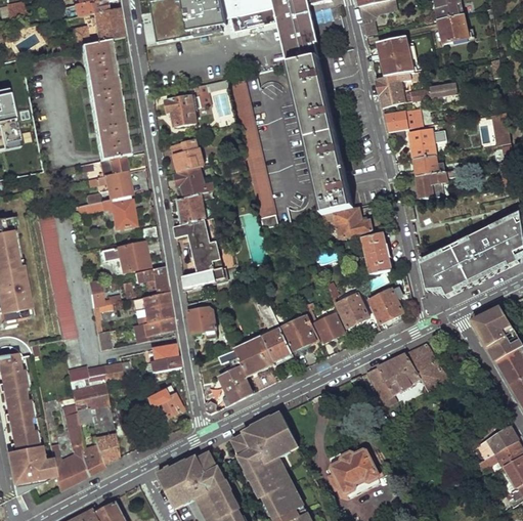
[(16,8),(33,5),(32,0),(20,0),(14,1),(16,8)]
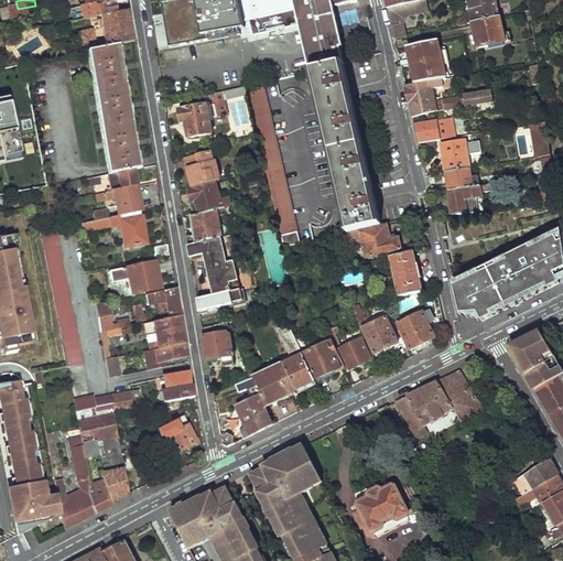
[(91,1),(83,2),(85,14),(99,12),(114,9),(111,0),(93,2),(91,1)]
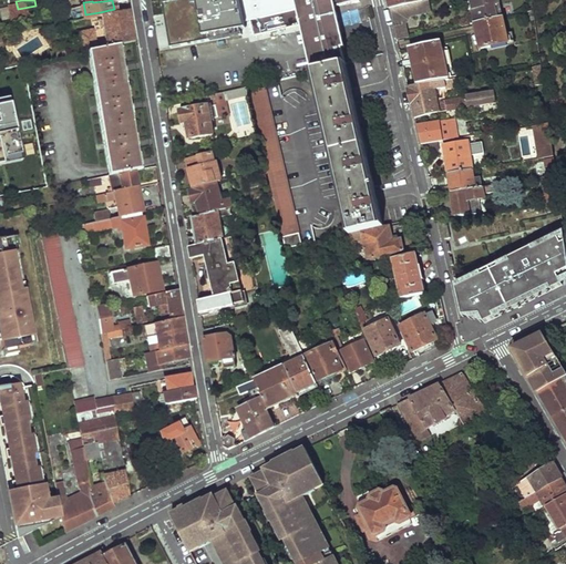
[(244,18),(239,0),(168,0),(163,1),(171,44),(242,31),(240,26),(245,24),(244,18)]
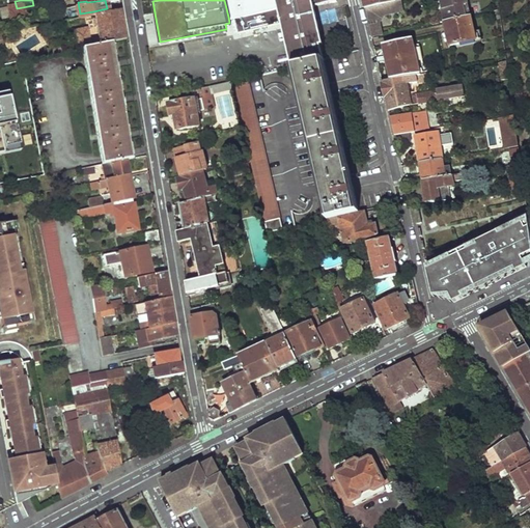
[(224,0),(228,17),(233,16),(236,30),(283,20),(294,63),(321,56),(323,56),(311,3),(323,0),(224,0)]
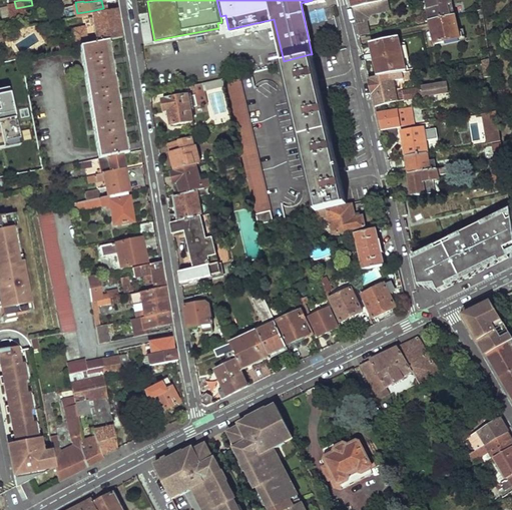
[(371,0),(351,5),(355,18),(362,16),(363,17),(368,10),(369,11),(389,6),(387,0),(371,0)]
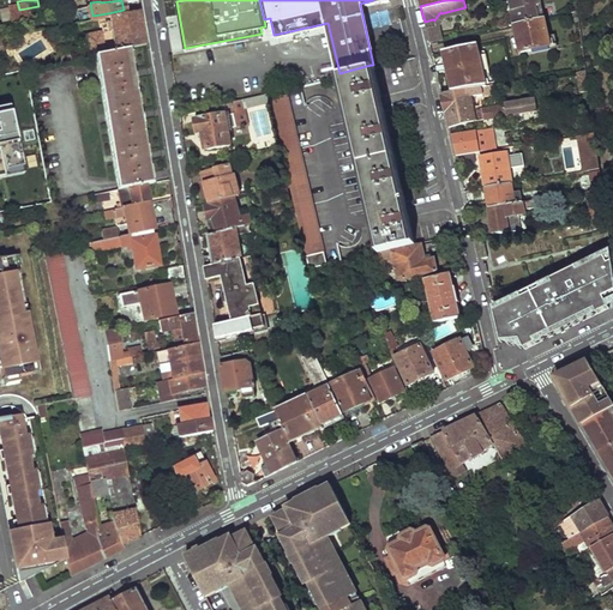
[(510,0),(515,18),(542,12),(539,0),(510,0)]
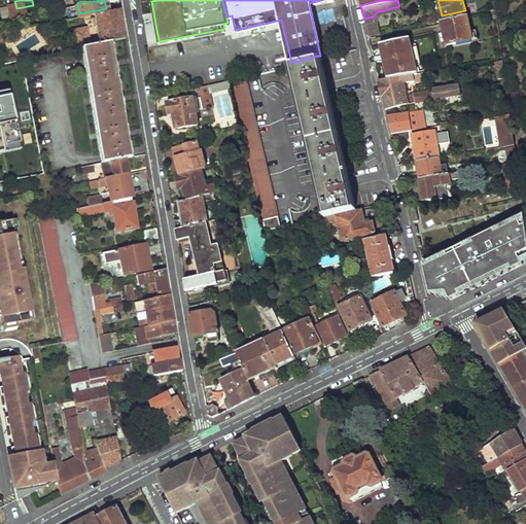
[(106,8),(93,11),(97,34),(86,35),(89,42),(108,38),(124,35),(121,21),(118,6),(106,8)]
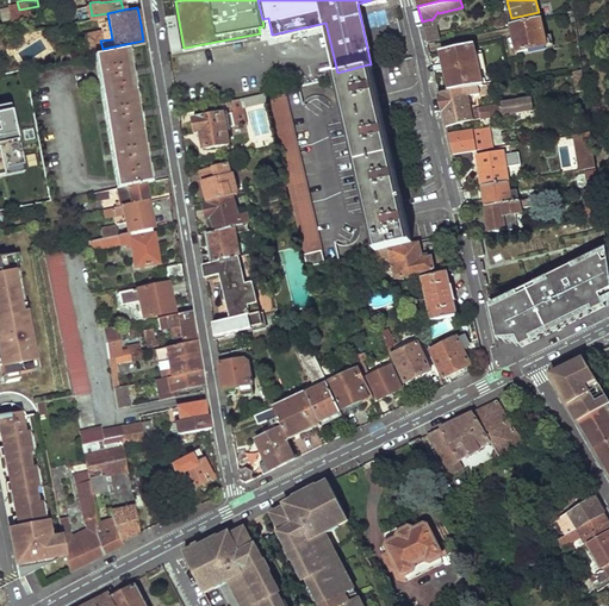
[(539,12),(511,18),(517,48),(545,42),(539,12)]
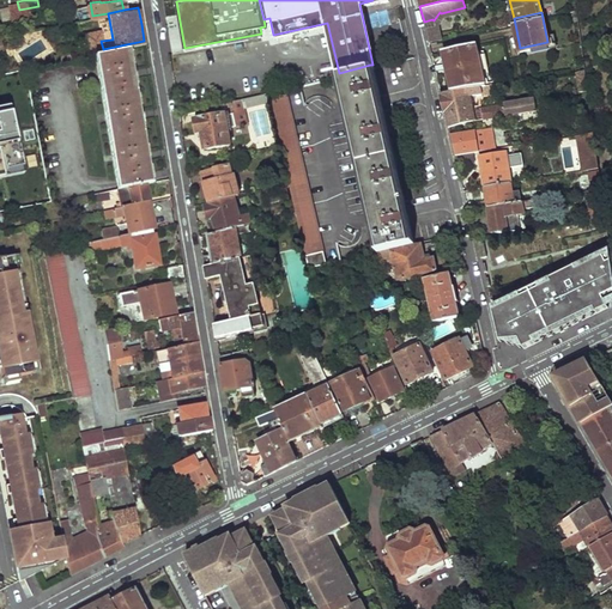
[(42,24),(60,22),(59,14),(41,18),(42,24)]
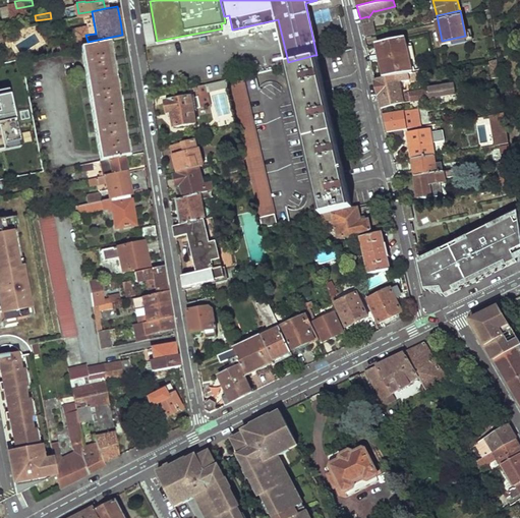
[(367,16),(360,18),(363,33),(373,31),(370,18),(368,17),(367,16)]
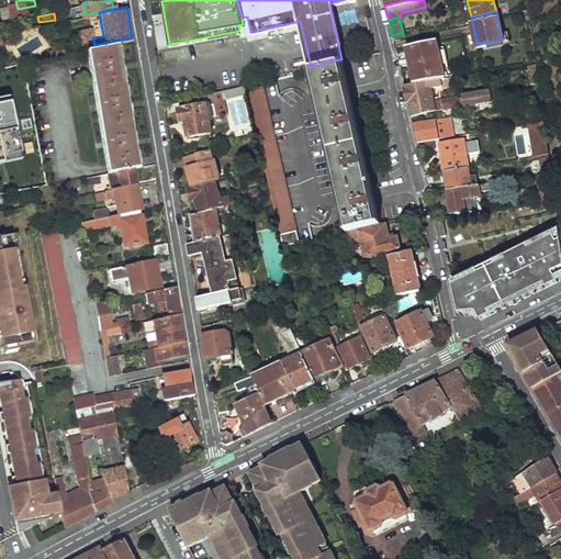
[(91,30),(78,32),(80,48),(91,46),(94,45),(92,37),(91,30)]
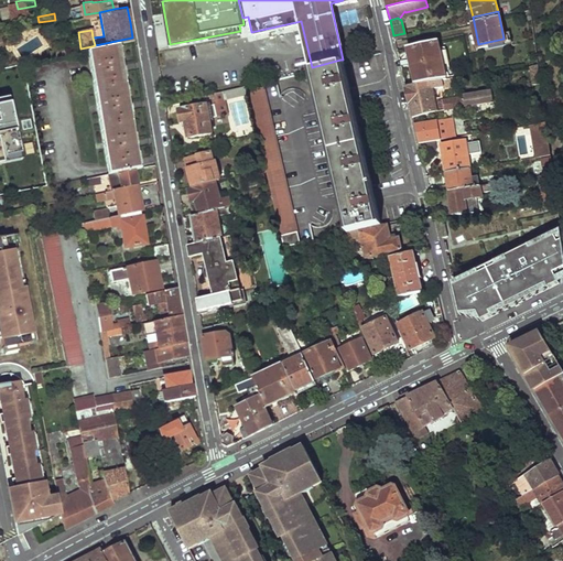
[(414,81),(446,75),(437,36),(407,44),(414,81)]
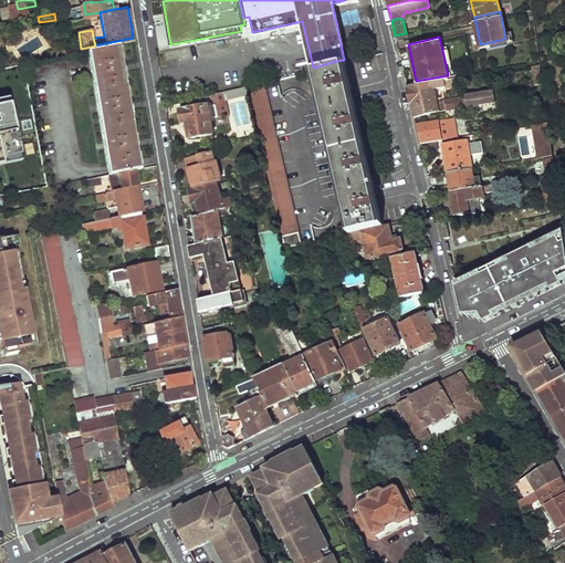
[(95,45),(92,47),(114,170),(134,167),(138,166),(116,41),(95,45)]
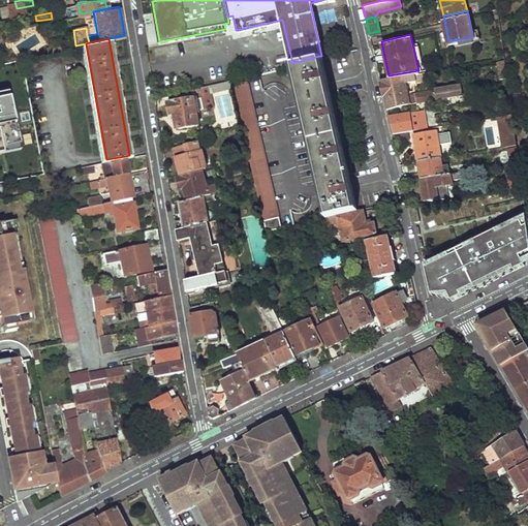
[(292,63),(291,63),(299,93),(319,185),(325,214),(353,208),(347,179),(325,86),(319,56),(292,63)]
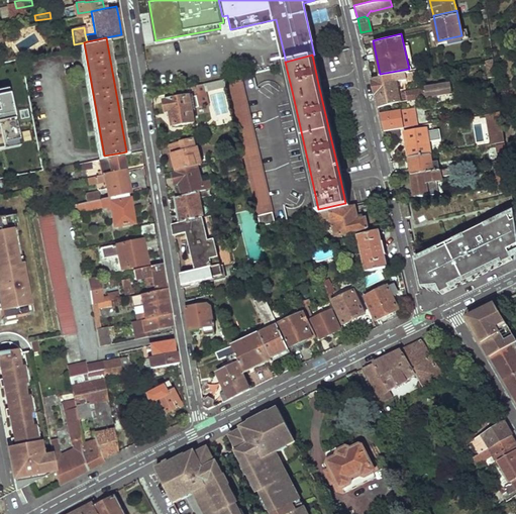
[(492,56),(484,57),(487,74),(495,73),(492,56)]
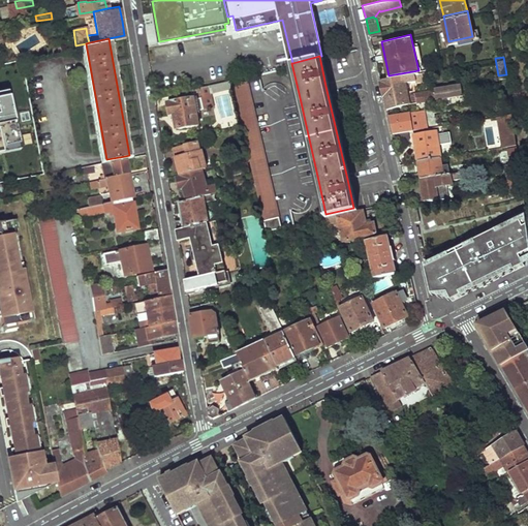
[(379,78),(385,105),(443,94),(441,85),(409,91),(407,81),(425,76),(424,69),(418,70),(389,75),(379,78)]
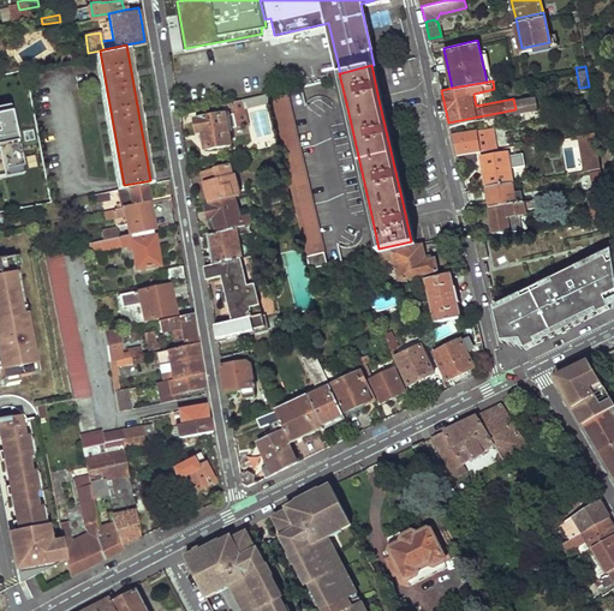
[(305,253),(322,250),(286,87),(268,90),(270,99),(305,253)]
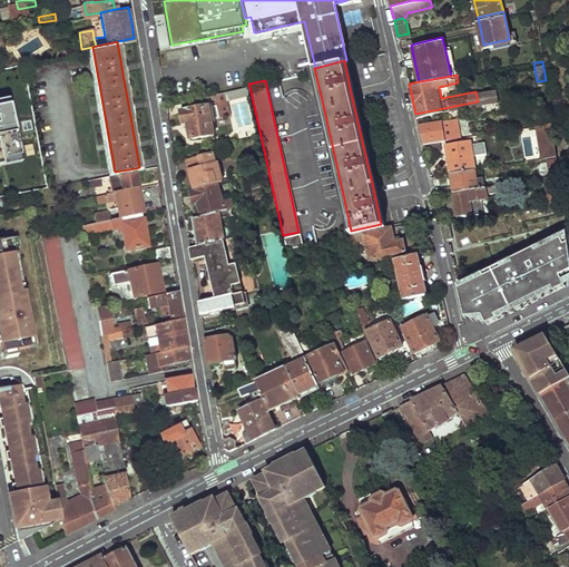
[(248,84),(182,100),(183,107),(180,108),(183,120),(187,120),(190,136),(216,130),(208,101),(251,91),(248,84)]
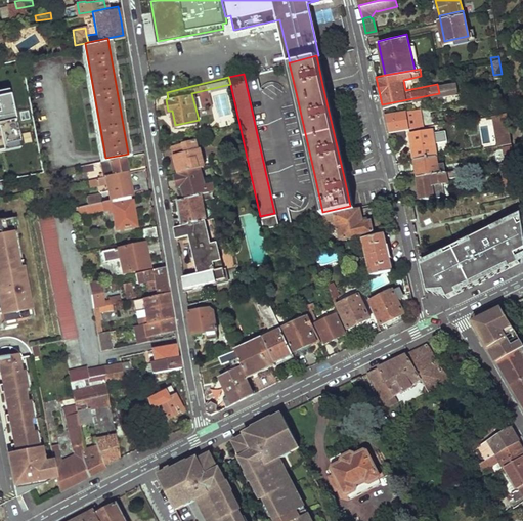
[(0,149),(1,149),(0,144),(18,140),(8,94),(0,95),(0,149)]
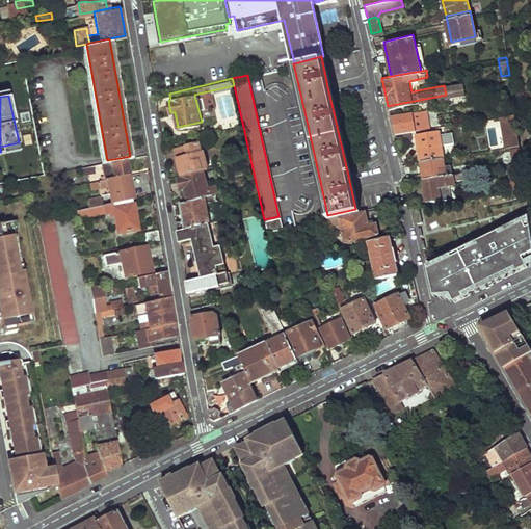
[(415,129),(414,128),(412,114),(425,111),(424,109),(424,107),(390,113),(392,123),(394,132),(410,130),(415,129)]
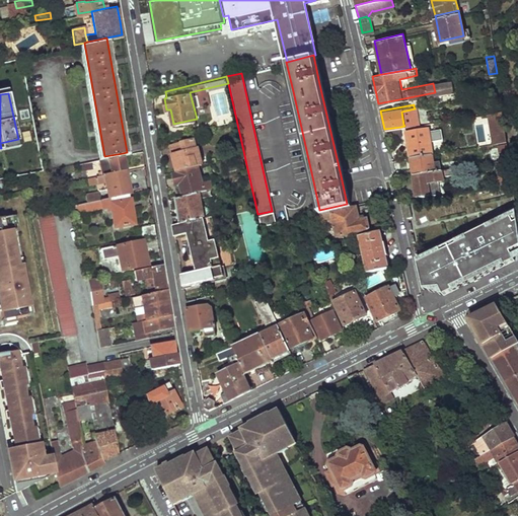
[(502,108),(489,111),(494,141),(506,139),(502,108)]
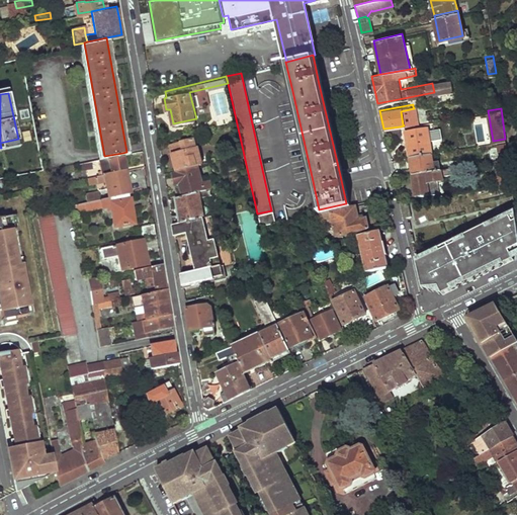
[(383,129),(385,137),(401,134),(400,126),(383,129)]
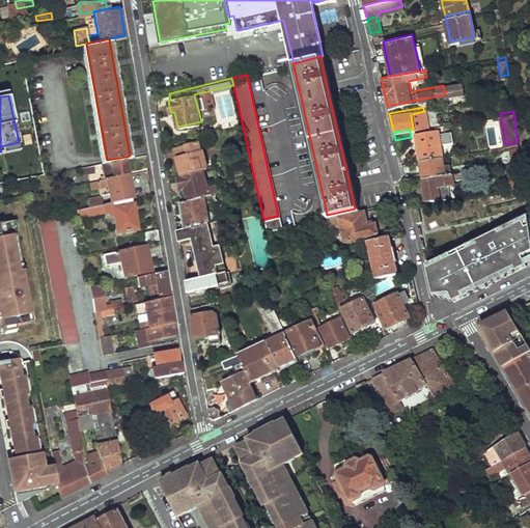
[(437,130),(414,134),(418,159),(441,155),(437,130)]
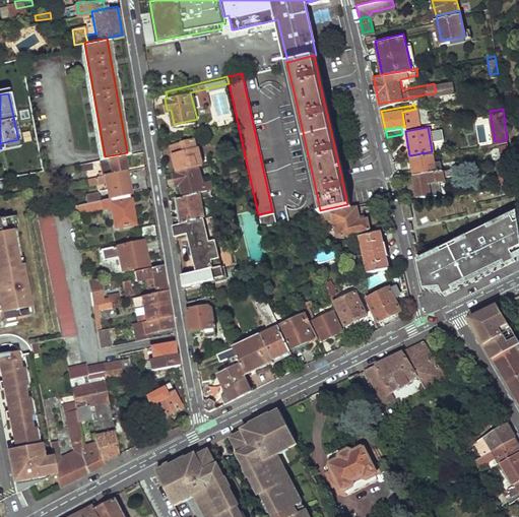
[(178,170),(202,164),(195,138),(171,143),(178,170)]
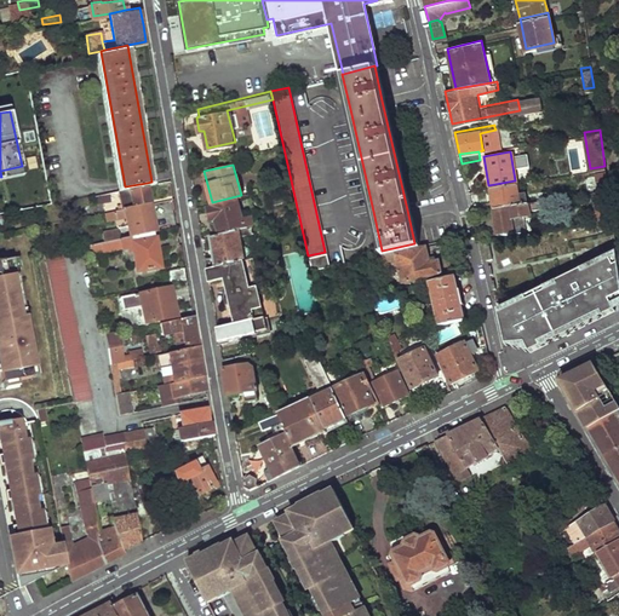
[(22,166),(0,171),(1,177),(23,173),(22,166)]
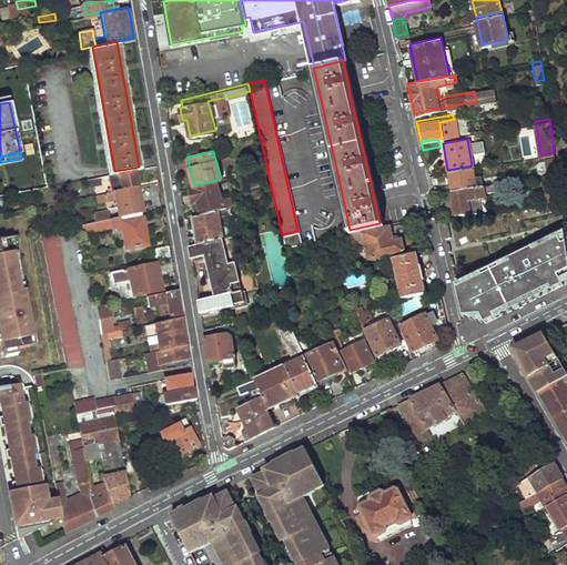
[(451,188),(483,182),(481,172),(474,174),(472,165),(447,170),(451,188)]
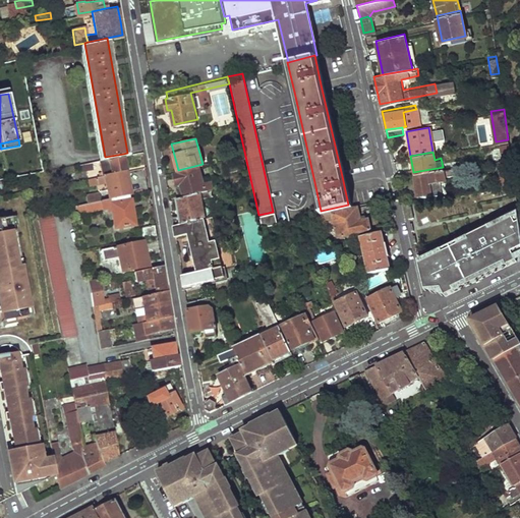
[(105,157),(103,157),(107,173),(125,169),(123,154),(105,157)]
